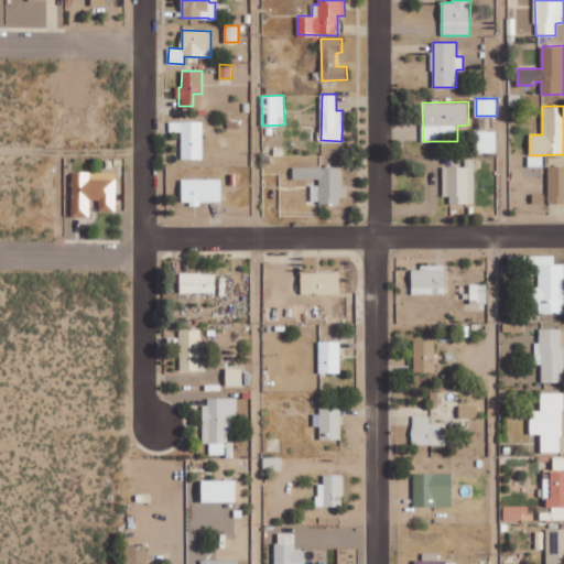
[(203,121),(170,121),(170,132),(182,131),(182,160),(204,159),(203,121)]
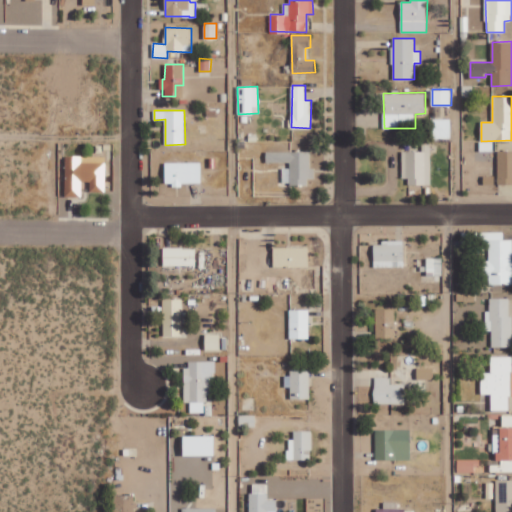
[(433,119),(434,139),(451,138),(451,119),(433,119)]
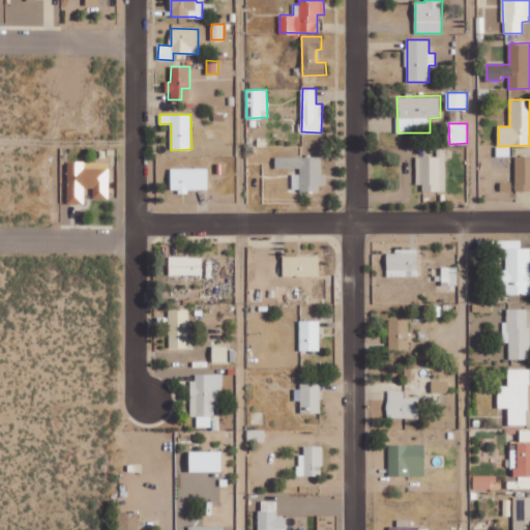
[(497,156),(510,156),(510,146),(497,146),(497,156)]
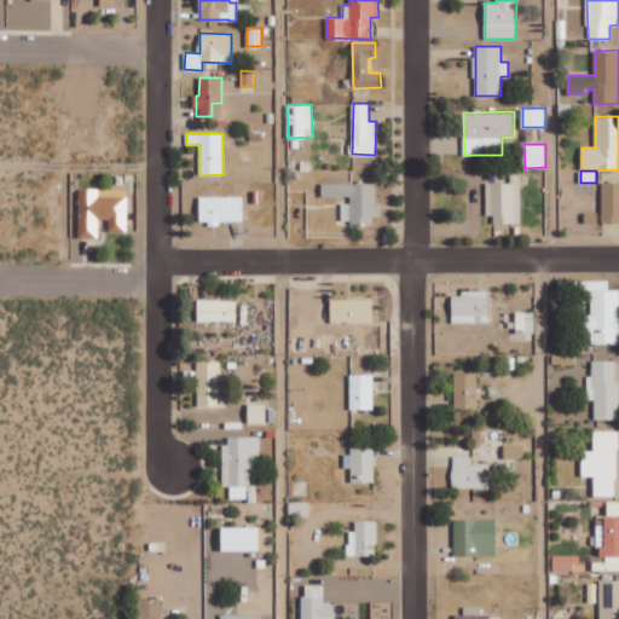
[(521,223),(521,174),(510,175),(510,183),(489,183),(489,224),(521,223)]
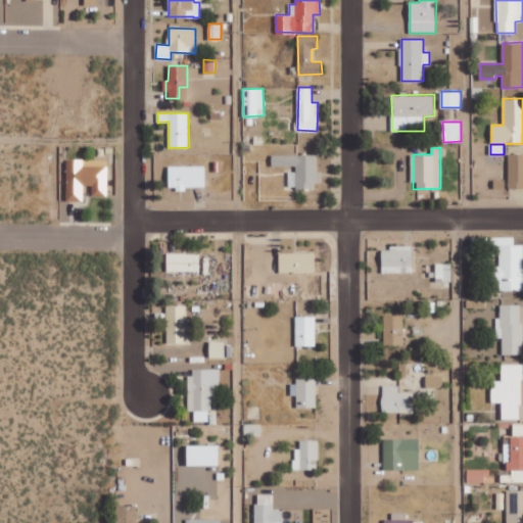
[(522,187),(522,153),(510,153),(509,188),(522,187)]
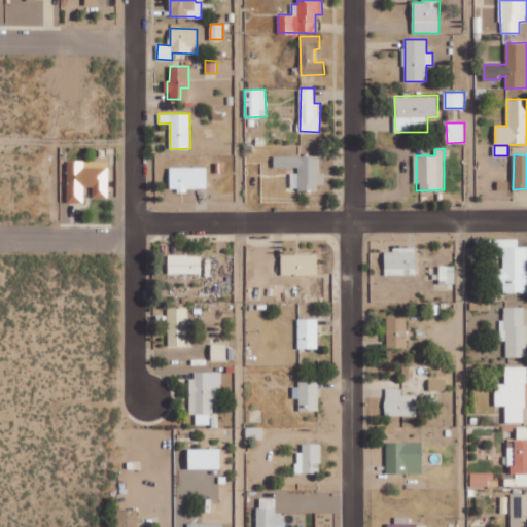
[(275,155),(275,169),(290,169),(291,188),(324,188),(324,173),(319,173),(319,155),(275,155)]
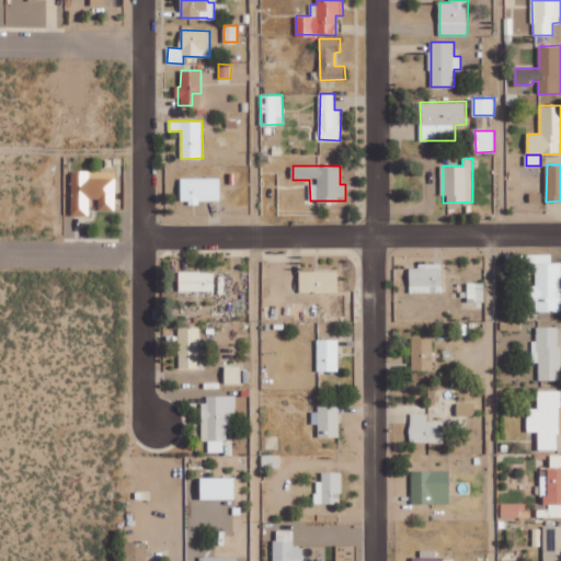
[(71,216),(90,216),(90,199),(100,199),(99,209),(115,210),(116,171),(72,171),(71,216)]
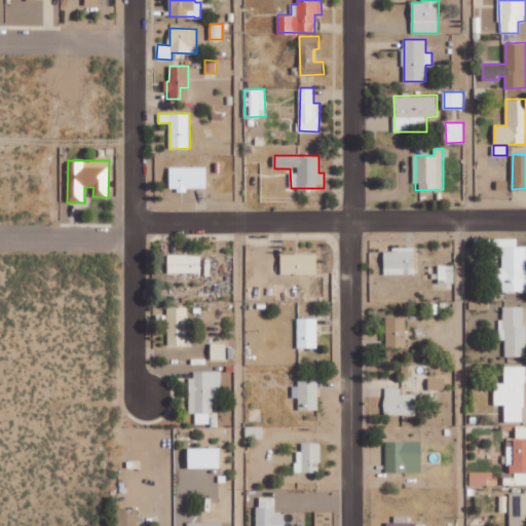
[(171,189),(208,189),(207,166),(170,167),(171,189)]
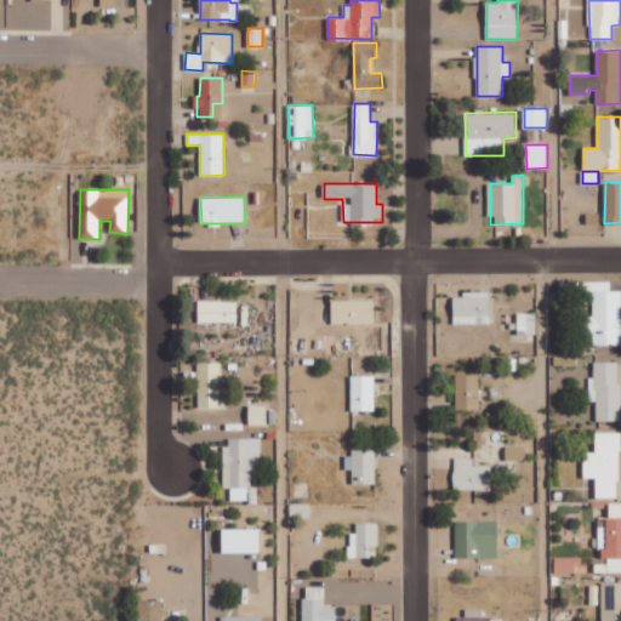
[(593,291),(593,315),(587,315),(587,334),(593,334),(593,346),(620,345),(620,290),(611,291),(611,281),(577,281),(577,291),(593,291)]
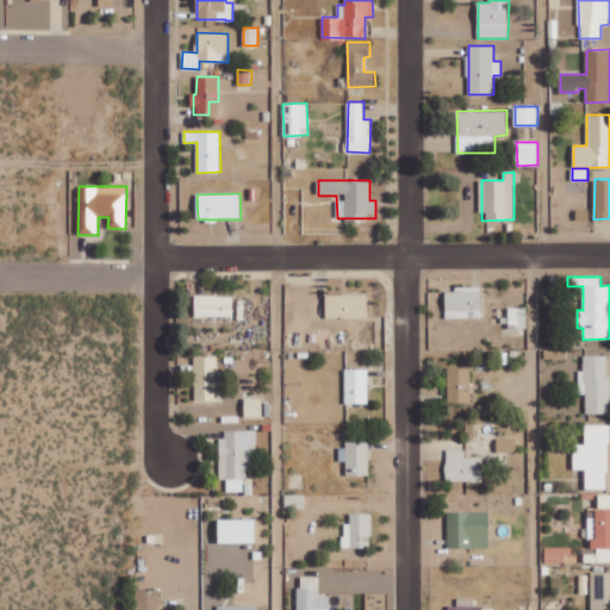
[(446,318),(483,318),(481,287),(446,288),(446,318)]
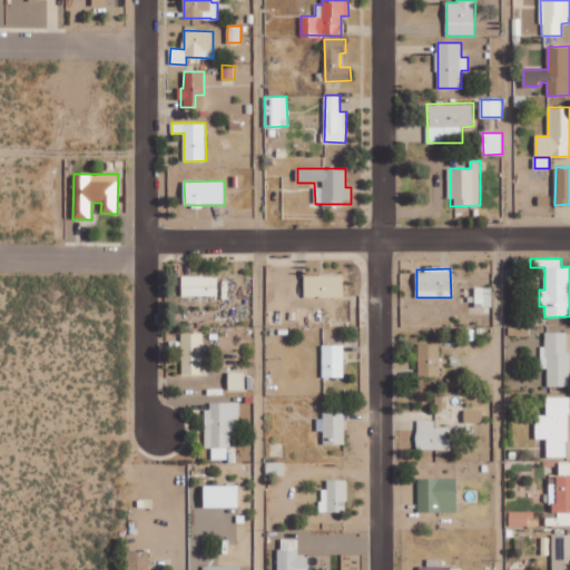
[(344,275),(305,275),(305,297),(344,297),(344,275)]
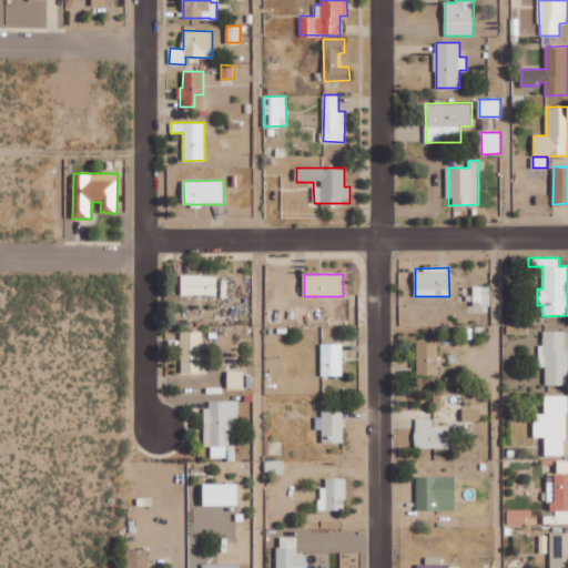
[(217,295),(217,275),(181,275),(182,295),(217,295)]
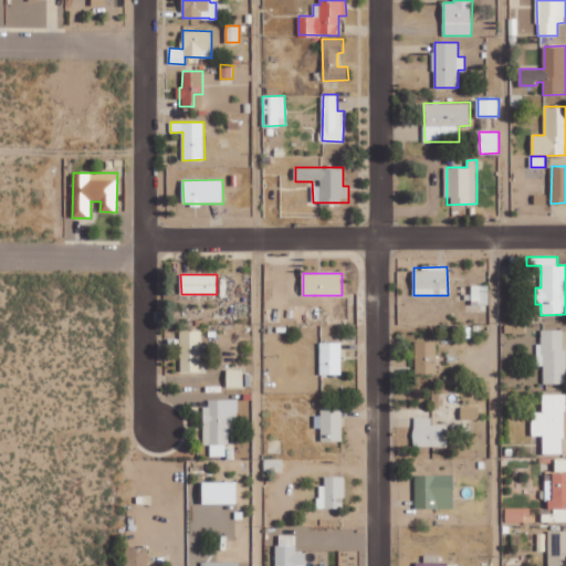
[(490,304),(489,284),(472,285),(472,305),(490,304)]
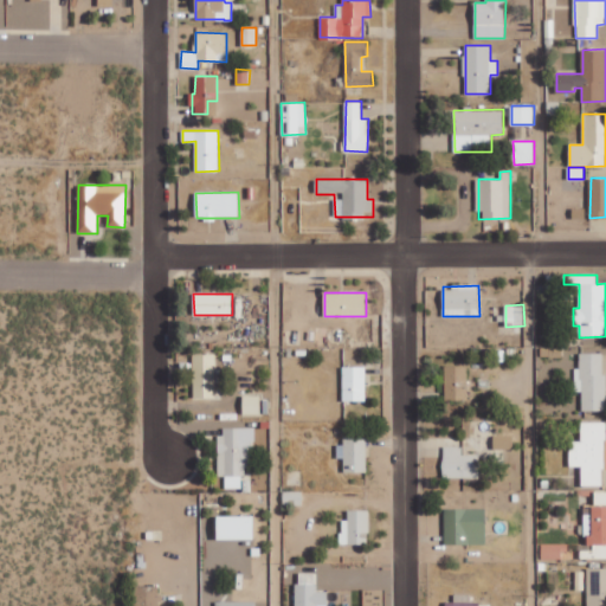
[(582,411),(605,411),(605,353),(580,353),(580,368),(574,368),(575,392),(582,392),(582,411)]
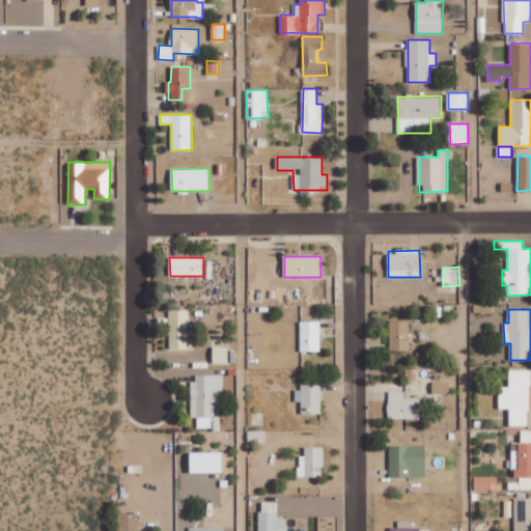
[(189,310),(169,310),(170,350),(192,350),(192,338),(189,338),(189,310)]
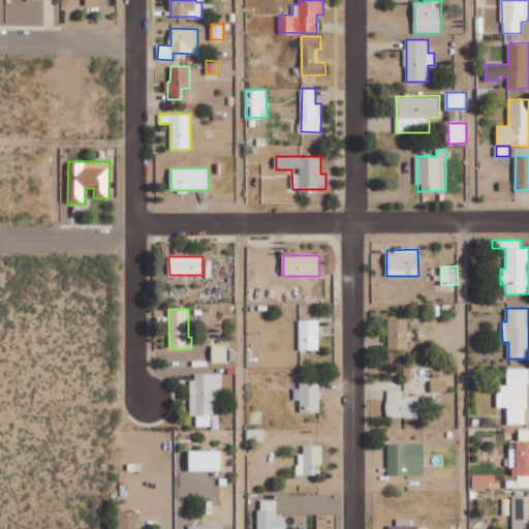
[(300,350),(319,349),(319,319),(299,320),(300,350)]
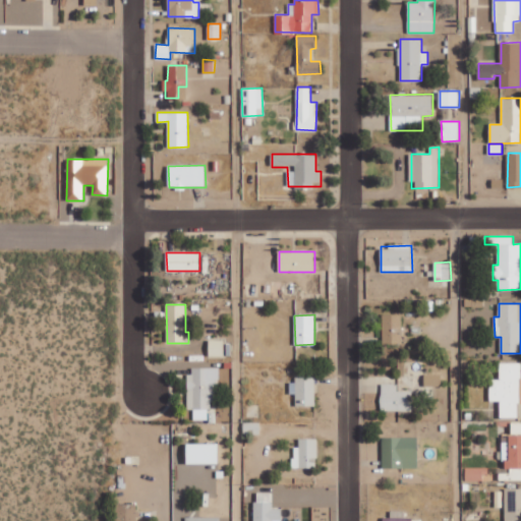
[(383,344),(402,344),(401,314),(383,314),(383,344)]
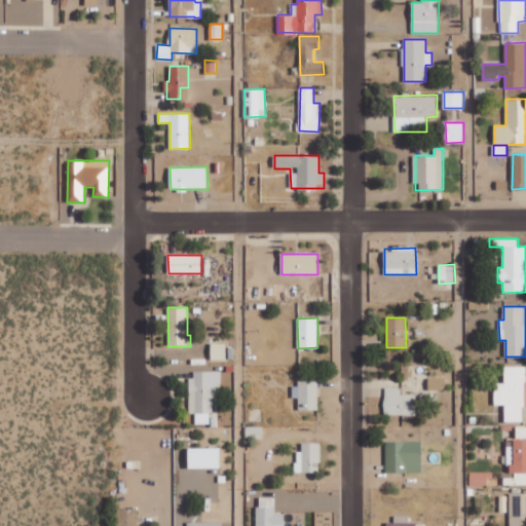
[(212,360),(227,360),(227,343),(212,343),(212,360)]
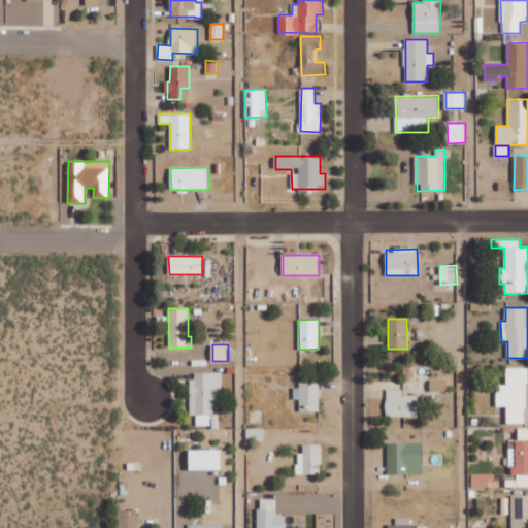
[(496,406),(507,406),(507,422),(526,423),(526,408),(527,408),(527,367),(507,367),(506,385),(497,385),(496,406)]
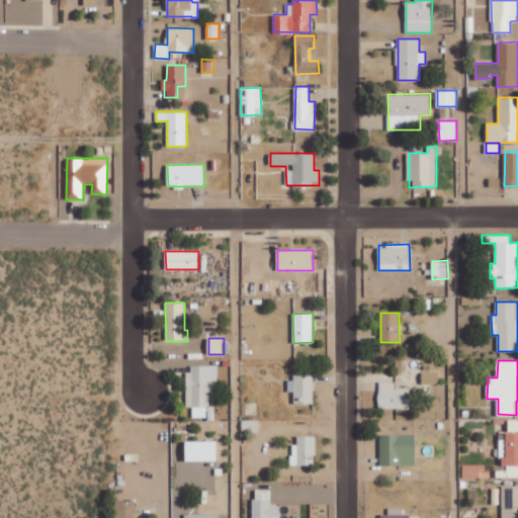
[(219,365),(187,365),(187,408),(192,408),(192,418),(208,418),(208,400),(214,400),(214,375),(219,375),(219,365)]
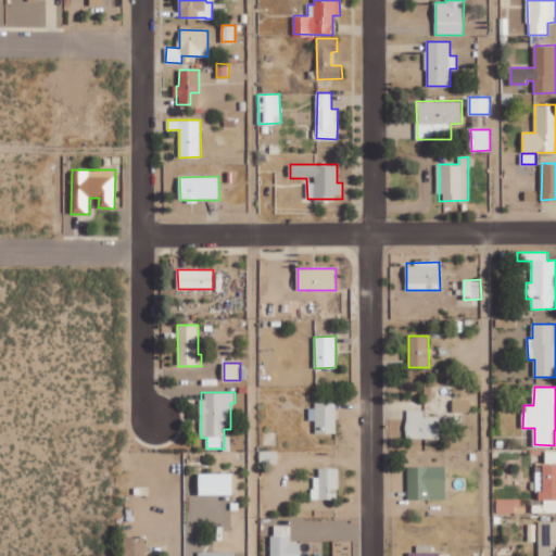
[(453,400),(453,413),(471,412),(471,399),(453,400)]
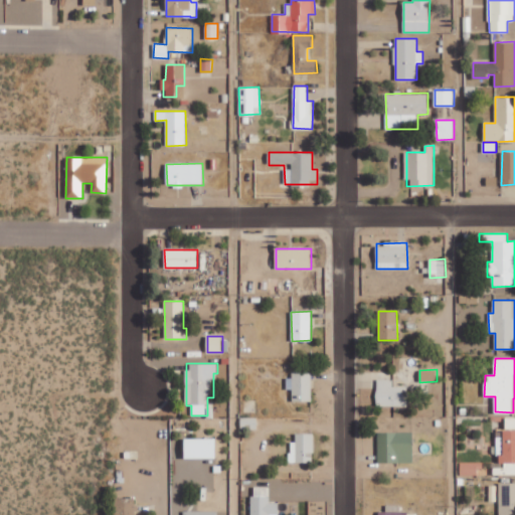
[(311,373),(287,373),(287,389),(293,389),(293,401),(312,401),(311,373)]
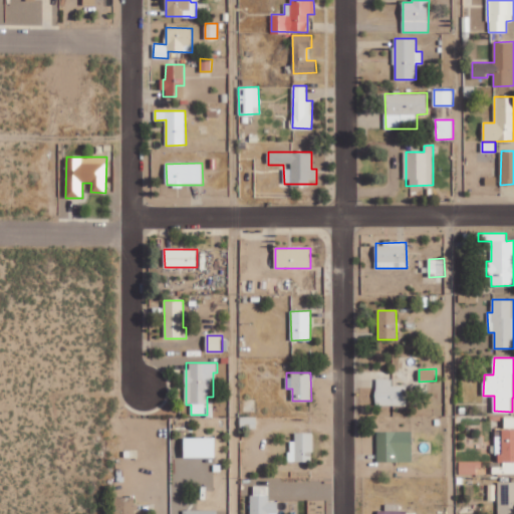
[(393,378),(376,378),(375,405),(407,406),(407,386),(392,386),(393,378)]
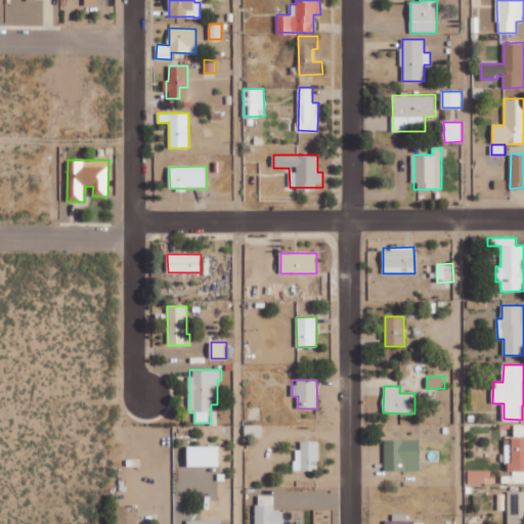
[(515,437),(523,436),(523,424),(515,425),(515,437)]
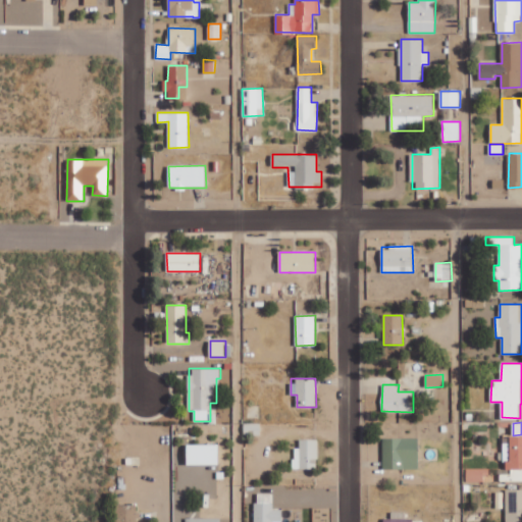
[(261,434),(261,423),(244,423),(245,435),(261,434)]
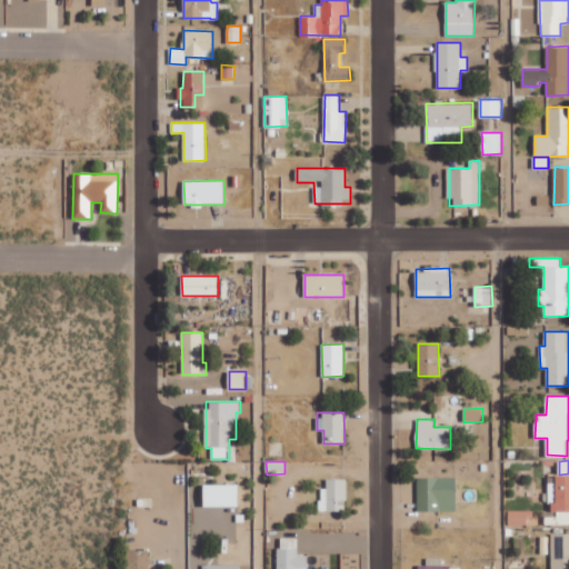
[(568,522),(568,475),(549,476),(550,511),(557,511),(557,523),(568,522)]
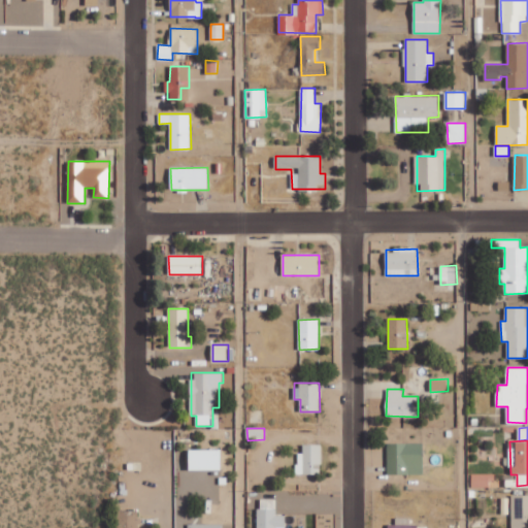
[(423,442),(387,443),(388,474),(424,473),(423,442)]
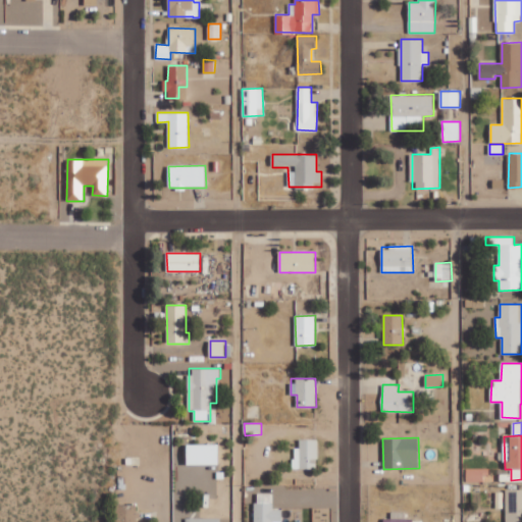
[(294,469),(318,469),(318,438),(300,439),(300,448),(294,448),(294,469)]
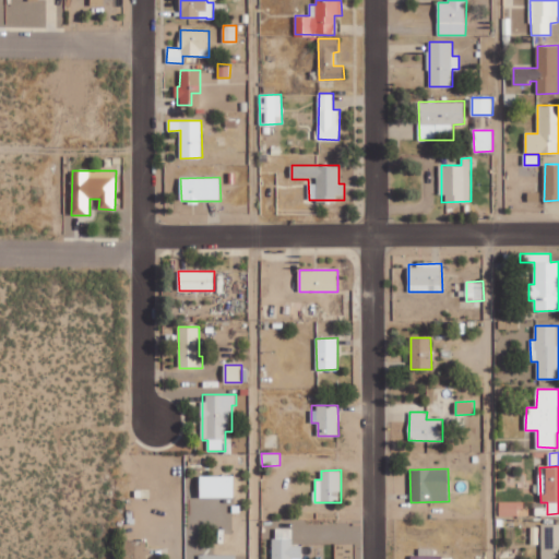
[(201,476),(201,498),(236,498),(235,476),(201,476)]
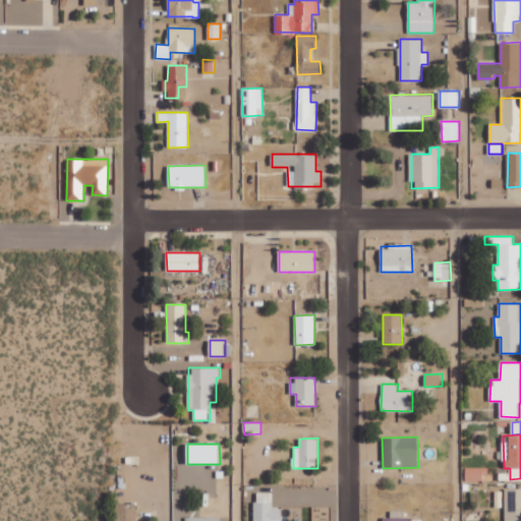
[(488,468),(466,467),(466,479),(487,480),(488,468)]
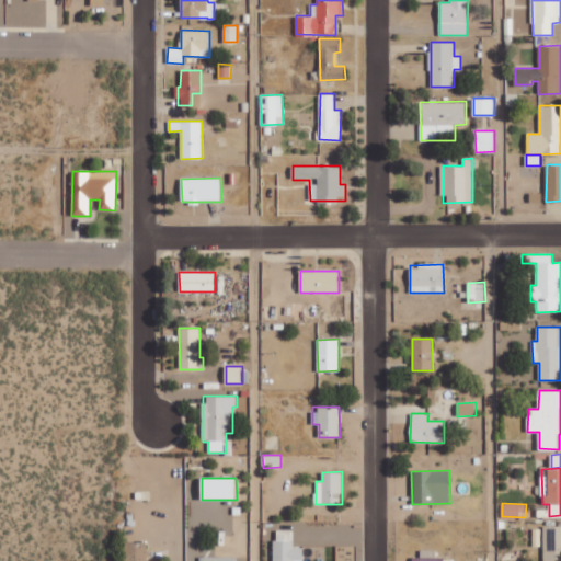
[(560,560),(560,527),(544,527),(544,560),(560,560)]
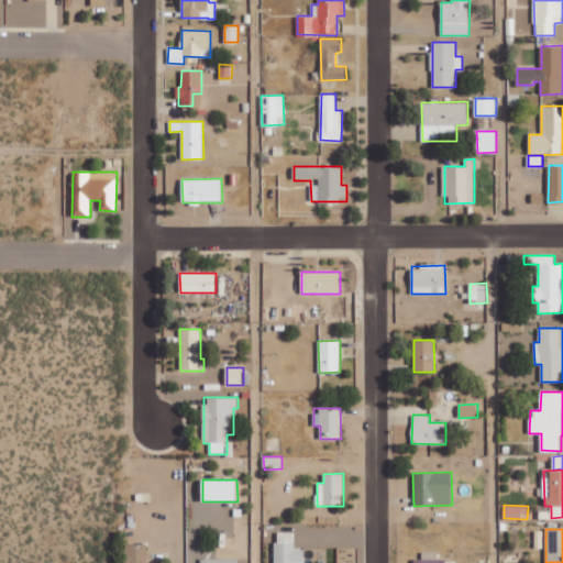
[(275,562),(304,562),(305,549),(295,549),(295,532),(276,531),(275,562)]
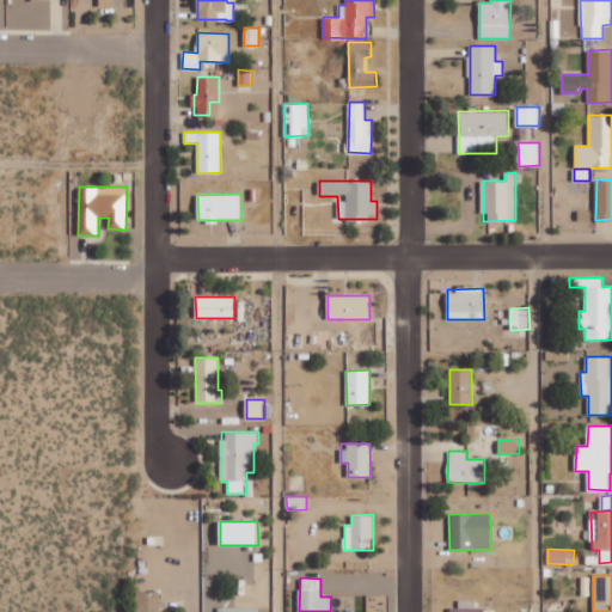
[(159,611),(159,592),(136,592),(136,611),(159,611)]
